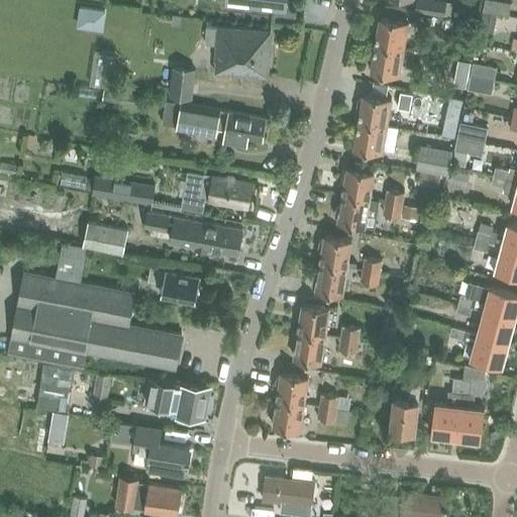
[(446,0),(416,0),(415,10),(444,15),(446,2),(446,0)]
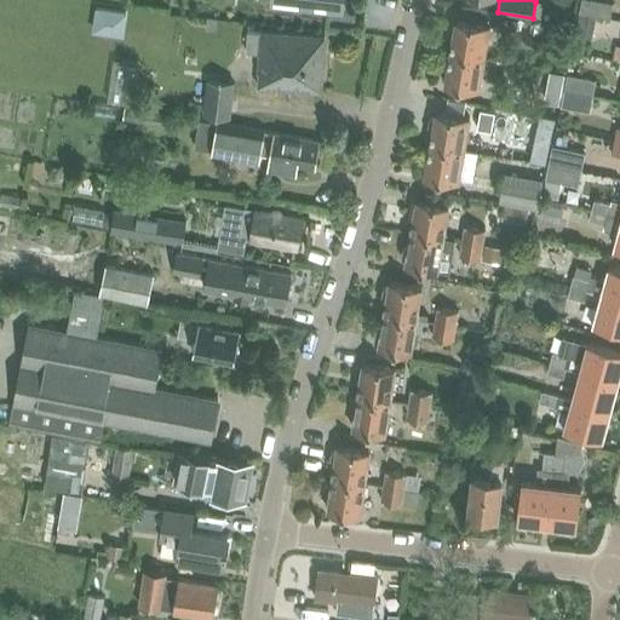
[(535,3),(533,18),(543,19),(545,1),(535,0),(535,3)]
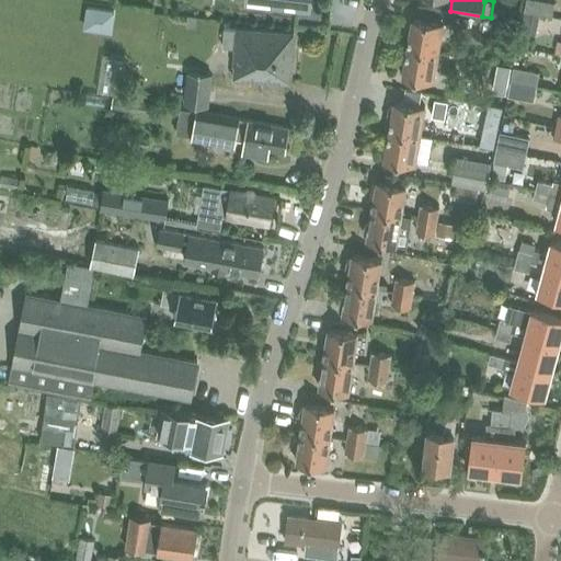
[(552,16),(554,2),(541,0),(526,0),(524,11),(552,16)]
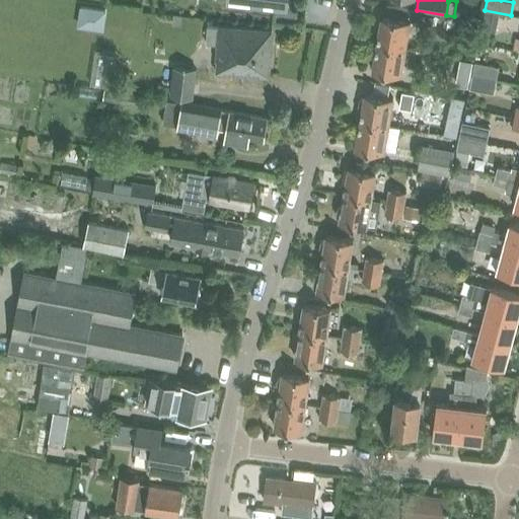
[(377,45),(405,49),(410,22),(382,17),(377,45)]
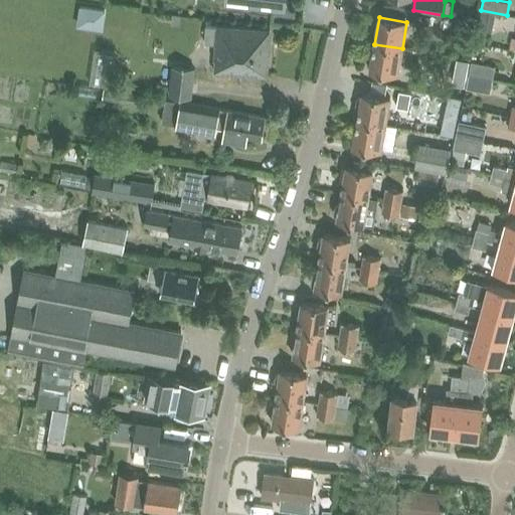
[(270,31),(216,26),(216,27),(205,27),(204,44),(214,45),(213,61),(215,61),(214,72),(267,76),(270,31)]
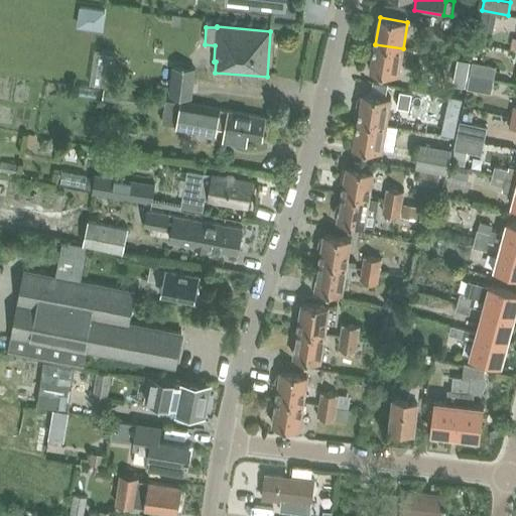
[(478,28),(475,42),(486,44),(489,31),(478,28)]
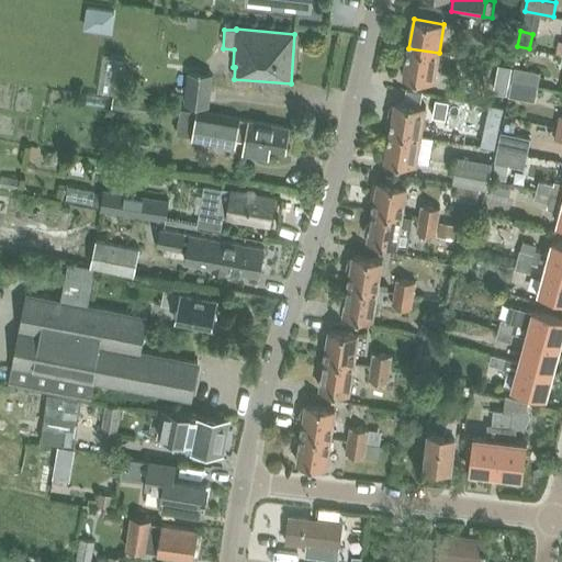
[(435,82),(439,53),(408,48),(403,77),(435,82)]
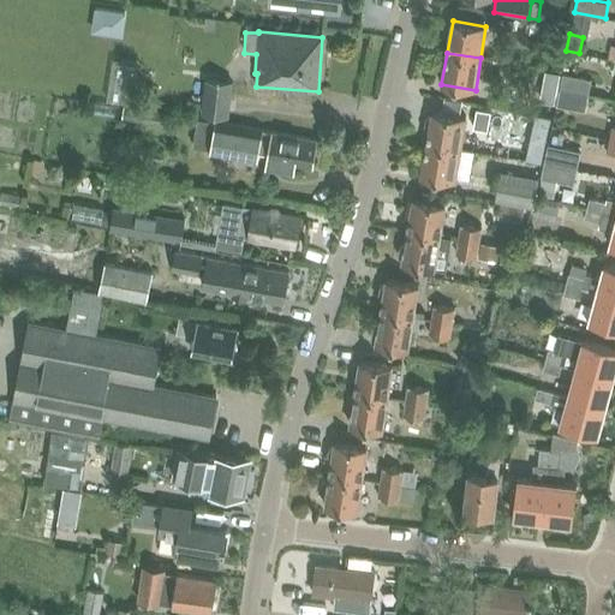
[(547,69),(543,87),(557,89),(560,72),(547,69)]
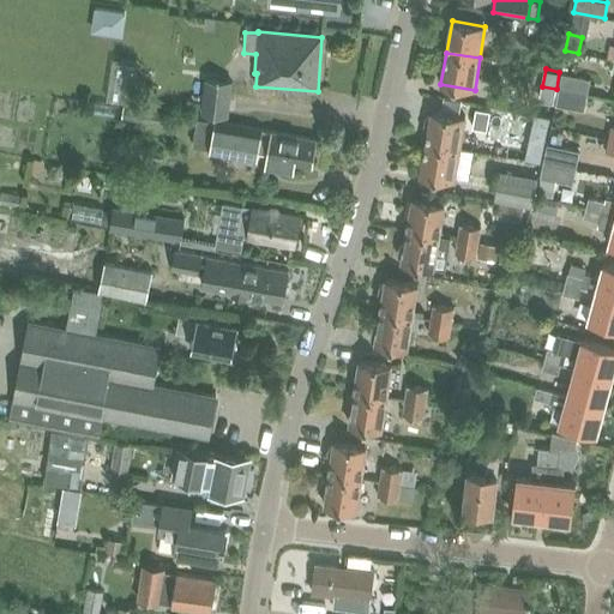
[(559,89),(588,95),(590,79),(561,73),(559,89)]
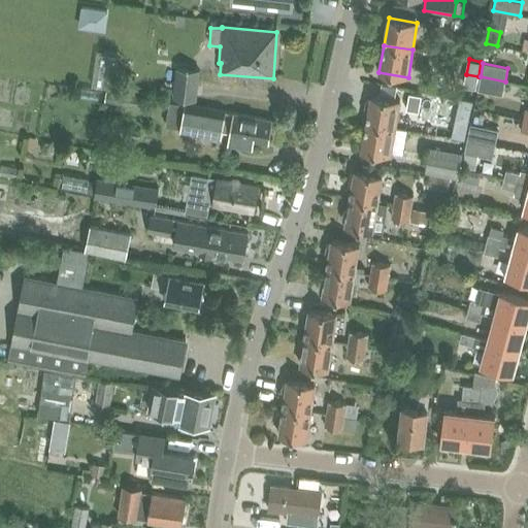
[(197,101),(199,86),(201,69),(176,67),(172,98),(197,101)]
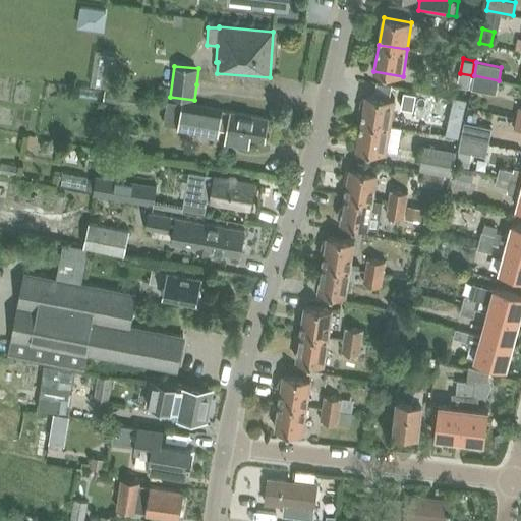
[(458,98),(460,83),(448,81),(448,79),(423,75),(420,92),(445,96),(458,98)]
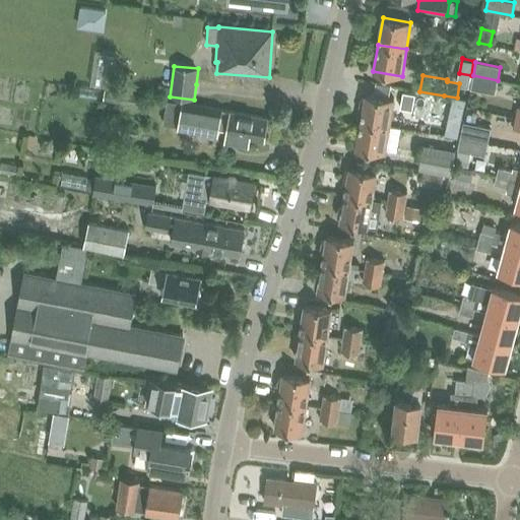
[(498,80),(473,75),(470,89),(495,94),(498,80)]
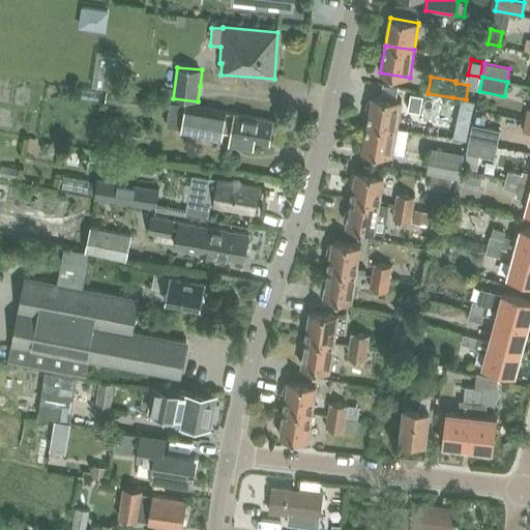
[(106,91),(104,101),(112,102),(114,92),(106,91)]
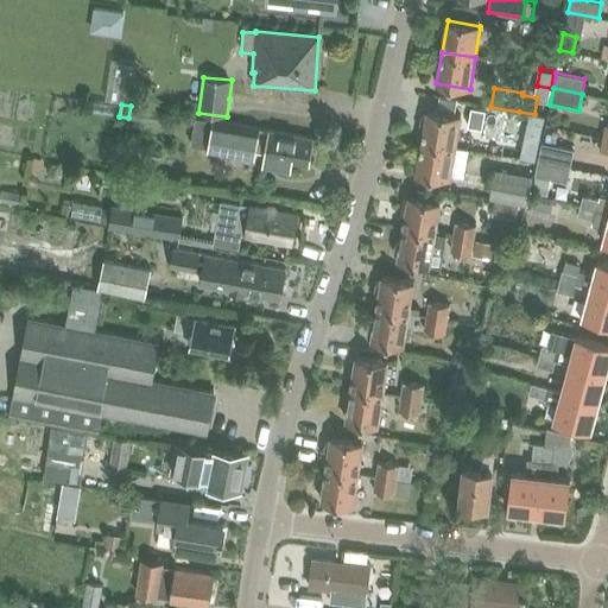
[(469,118),(468,126),(481,128),(483,130),(494,131),(498,112),(470,107),(470,109),(469,118)]
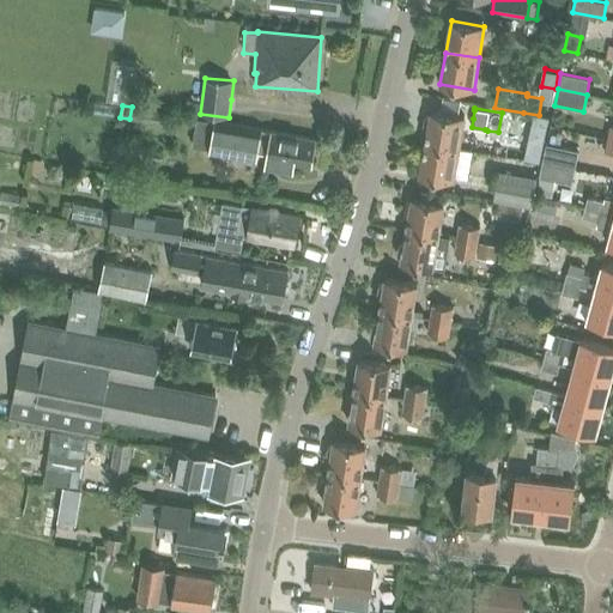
[(144,109),(141,121),(165,125),(168,113),(144,109)]
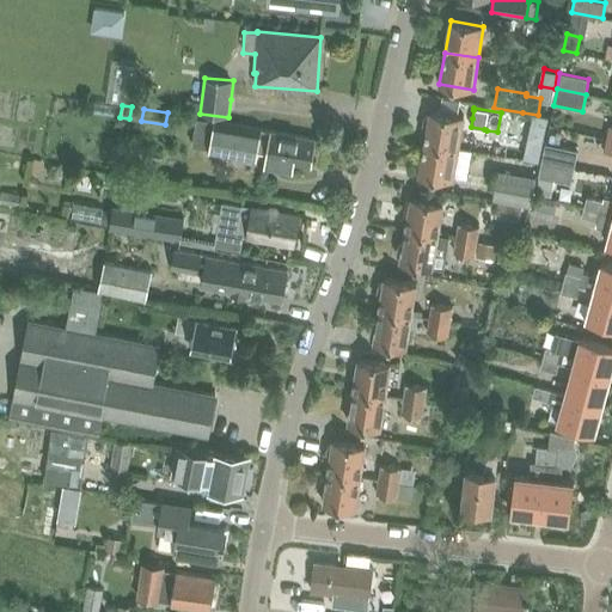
[(424,118),(423,126),(426,129),(427,129),(424,144),(458,148),(460,134),(464,117),(430,111),(429,117),(428,116),(424,118)]
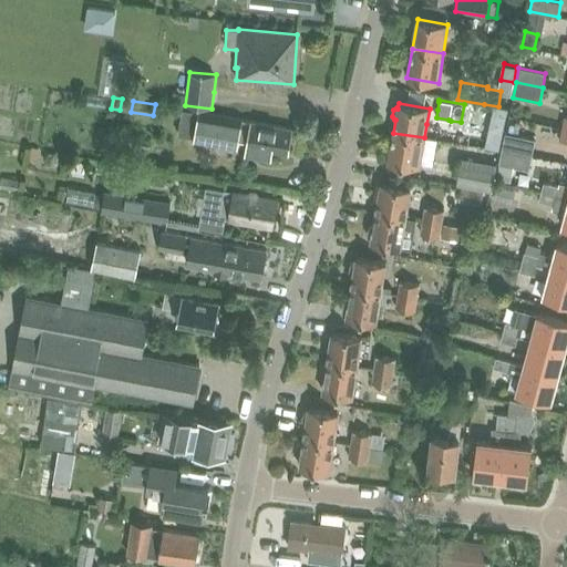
[(195,136),(194,141),(237,148),(238,142),(247,143),(245,155),(271,160),(272,152),(288,154),(292,130),(199,113),(195,136)]
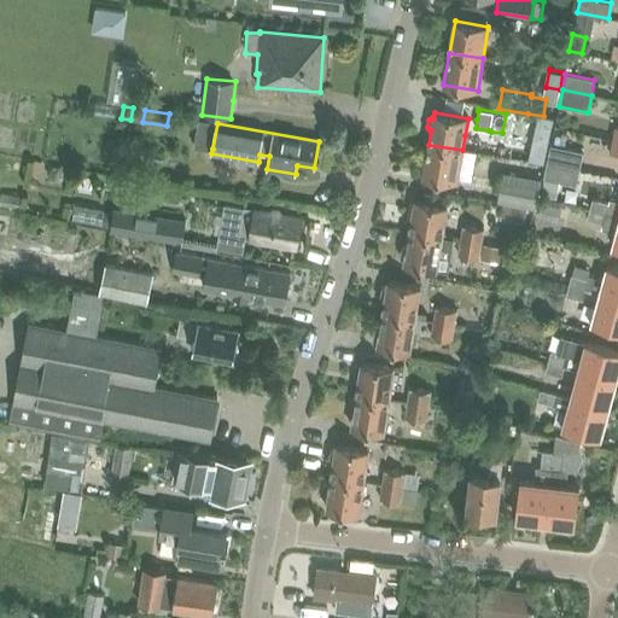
[(108,141),(106,149),(111,153),(117,155),(123,150),(124,144),(120,138),(114,138),(108,141)]
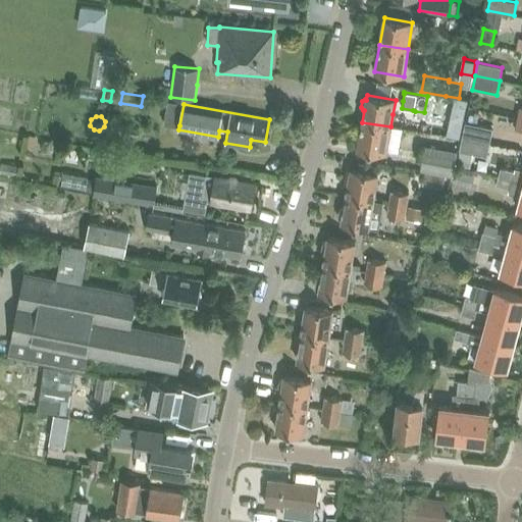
[(462,122),(451,119),(447,136),(459,139),(462,122)]
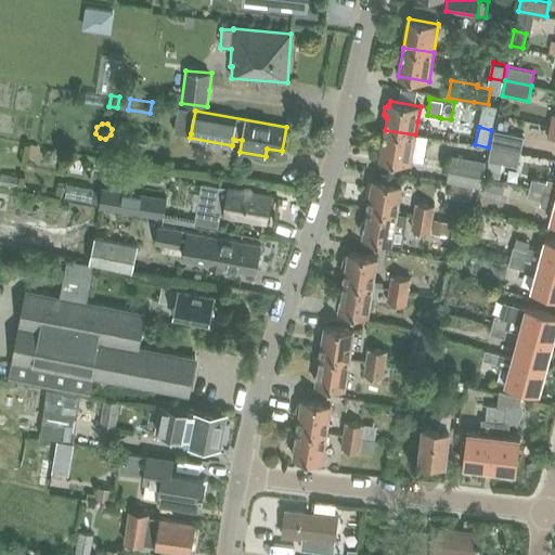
[(411,164),(415,134),(385,130),(381,158),(411,164)]
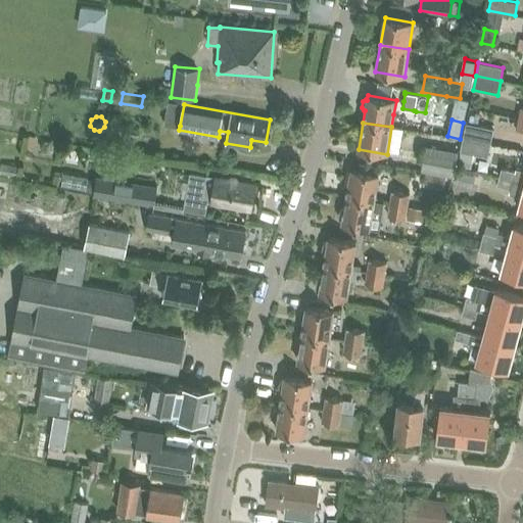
[(463,138),(490,144),(493,129),(466,123),(463,138)]
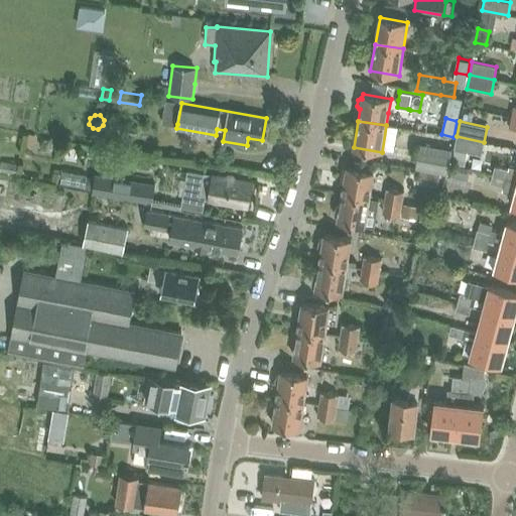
[(484,142),(457,136),(454,149),(481,155),(484,142)]
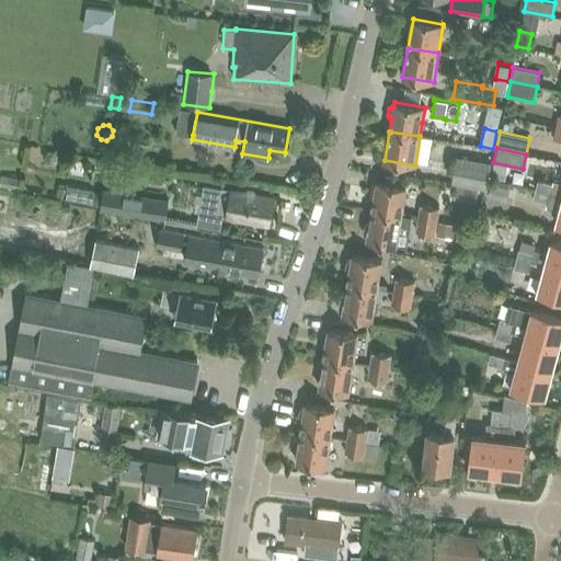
[(485,191),(490,162),(456,157),(450,184),(485,191)]
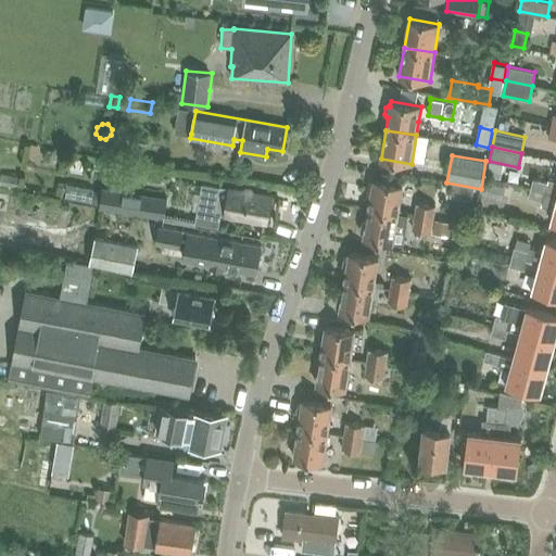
[(0,174),(0,182),(16,186),(19,178),(0,174)]
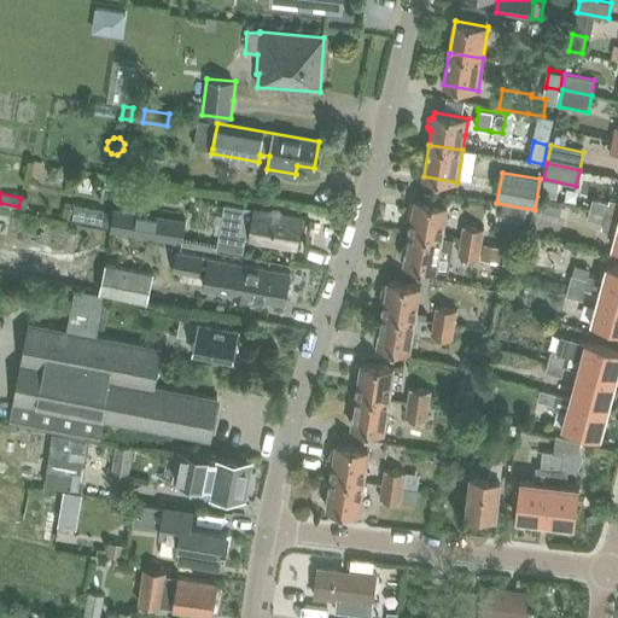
[(409,232),(442,238),(442,237),(448,205),(415,199),(409,232)]
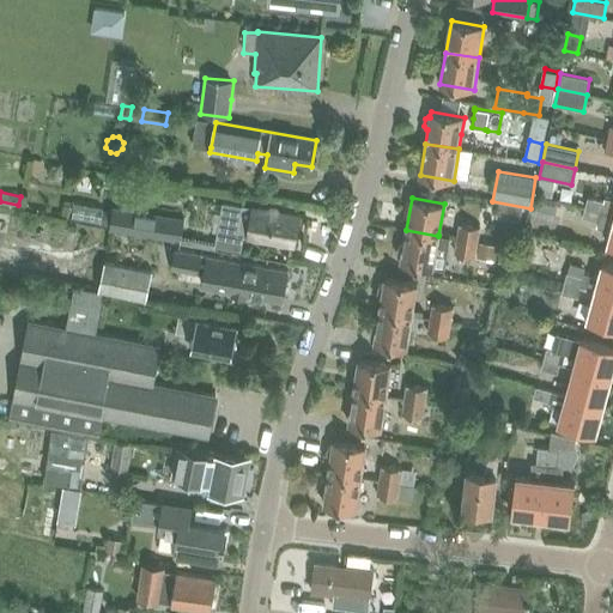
[(612,200),(605,198),(604,201),(588,198),(586,208),(612,214),(612,200)]
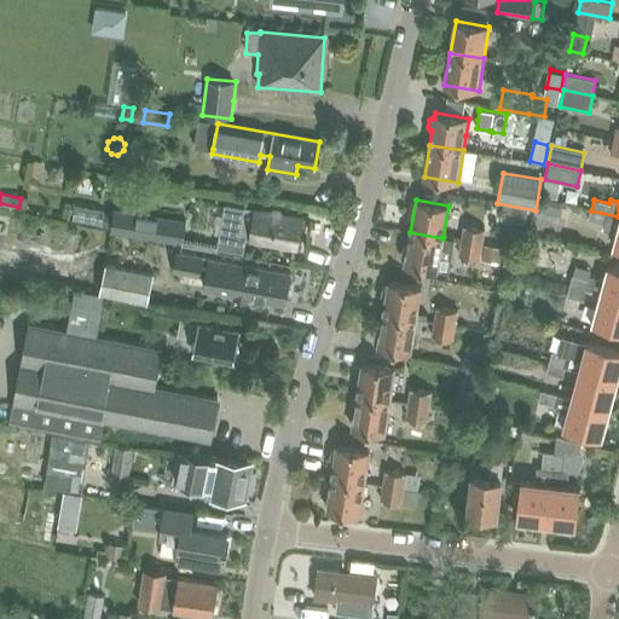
[(543,202),(539,215),(556,220),(560,207),(543,202)]
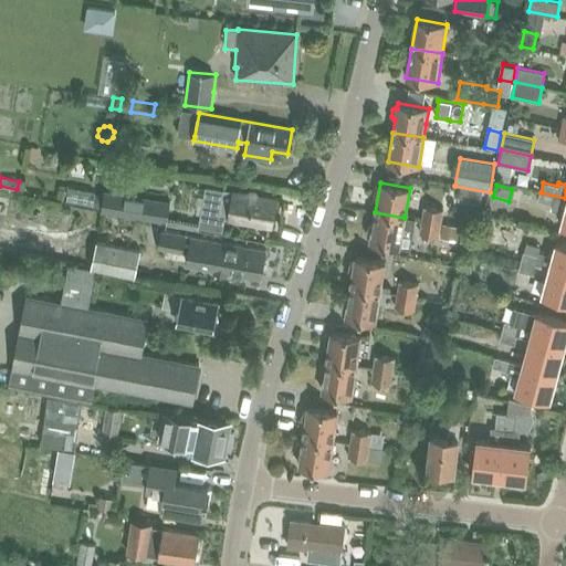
[(206,187),(198,226),(221,230),(223,219),(228,219),(228,221),(271,228),(276,199),(233,191),(233,194),(223,191),(223,190),(206,187)]
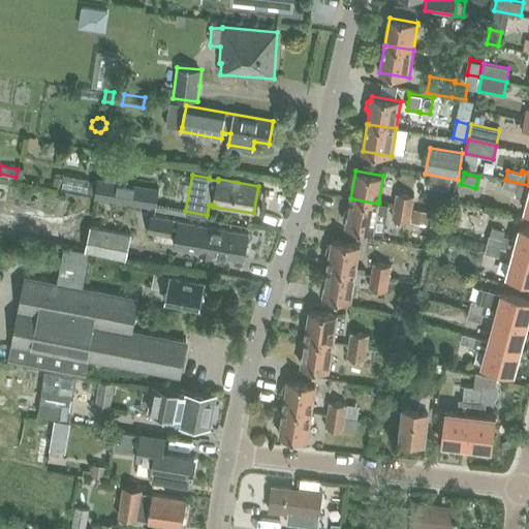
[(156,207),(159,190),(99,180),(96,196),(156,207)]
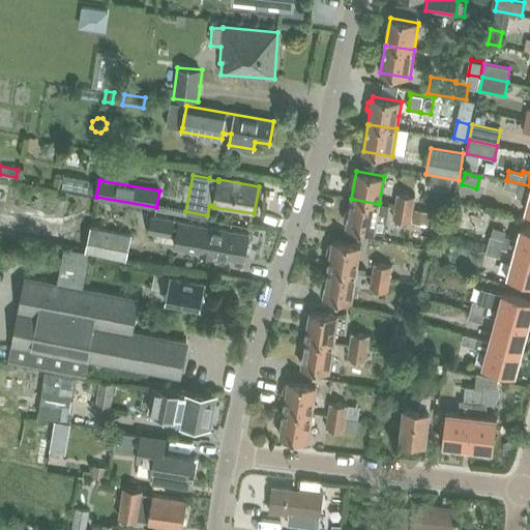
[(529,212),(529,185),(506,180),(503,188),(517,192),(516,198),(528,201),(525,211),(529,212)]
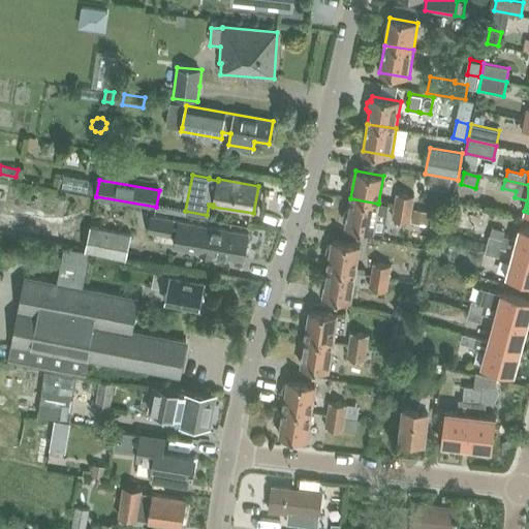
[(396,193),(394,206),(412,209),(414,196),(396,193)]
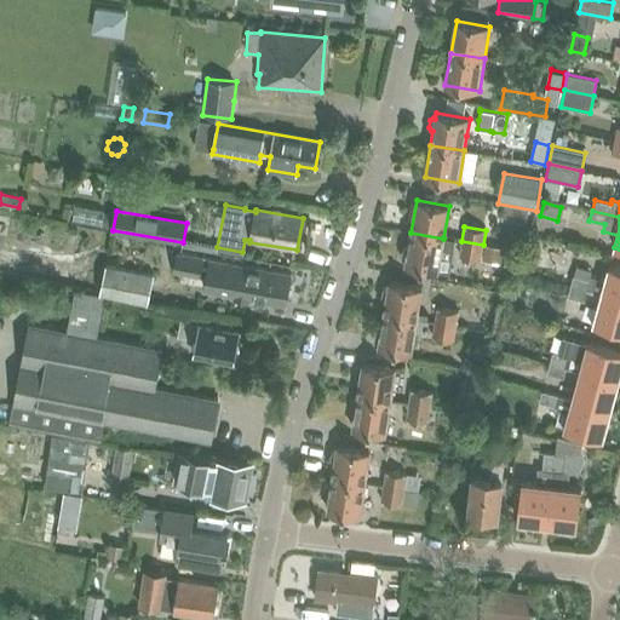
[(403,250),(402,257),(405,259),(406,259),(406,265),(449,273),(454,240),(443,237),(443,239),(411,233),(408,247),(407,247),(403,250)]
